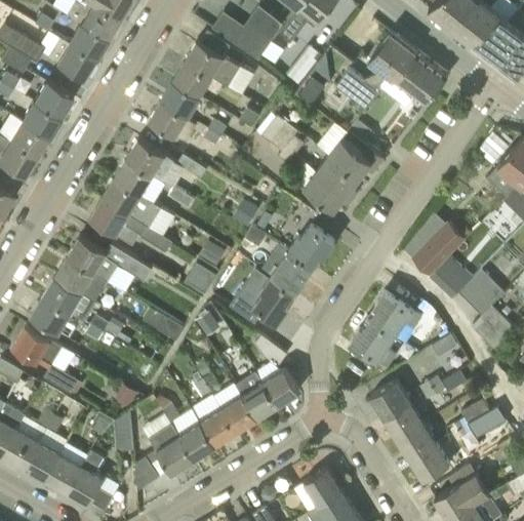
[(85,0),(91,3),(118,19),(130,0),(129,0),(85,0)]
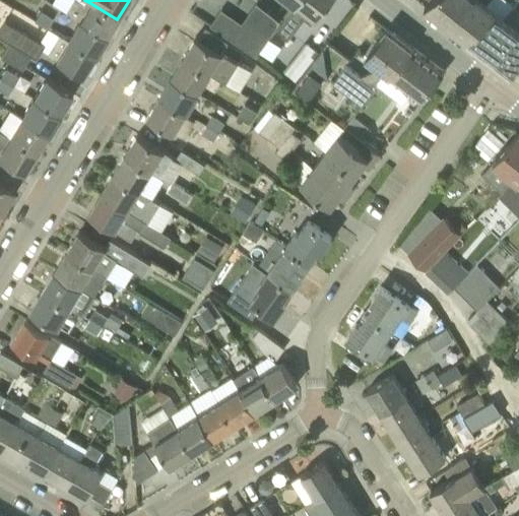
[(204,0),(195,12),(211,24),(220,12),(204,0)]
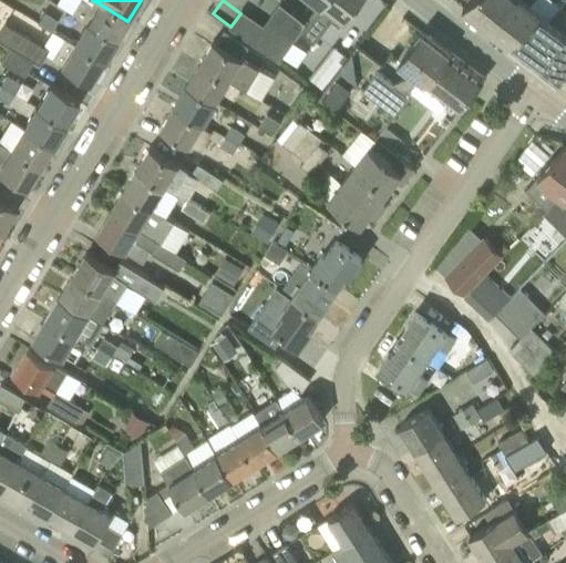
[(328,0),(321,9),(300,37),(307,42),(311,37),(318,41),(337,18),(345,24),(362,0),(328,0)]
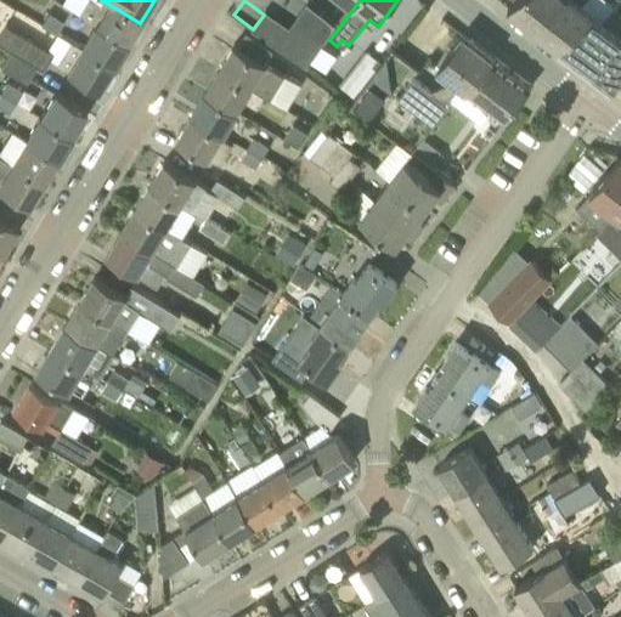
[(360,0),(339,0),(353,10),(360,0)]
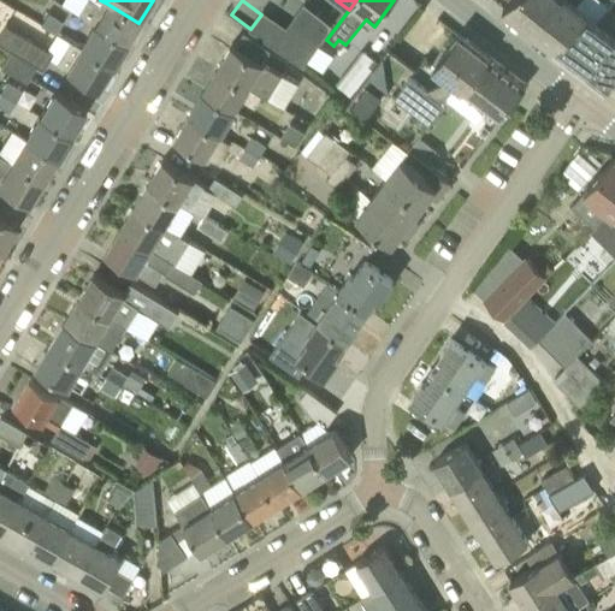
[(531,34),(565,0),(513,0),(502,11),(531,34)]
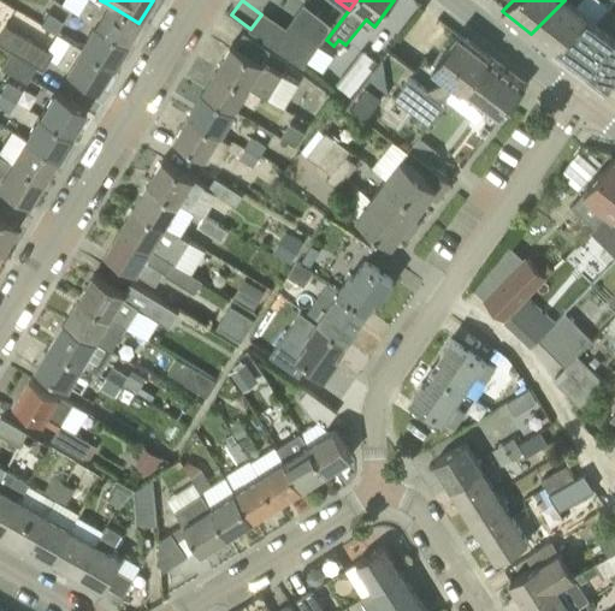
[(560,57),(608,10),(596,0),(565,0),(531,34),(560,57)]
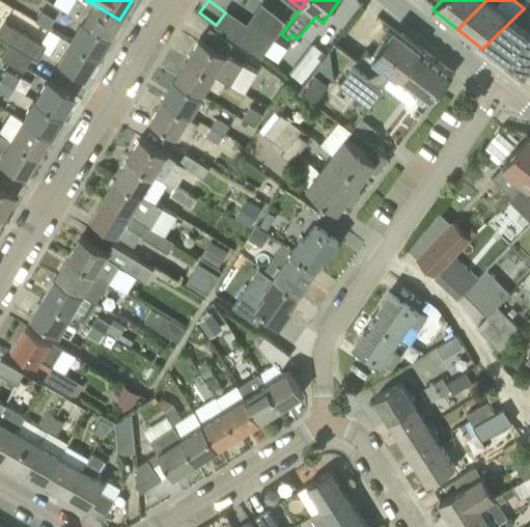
[(119,20),(92,3),(91,4),(88,2),(84,7),(75,1),(66,16),(108,40),(119,20)]
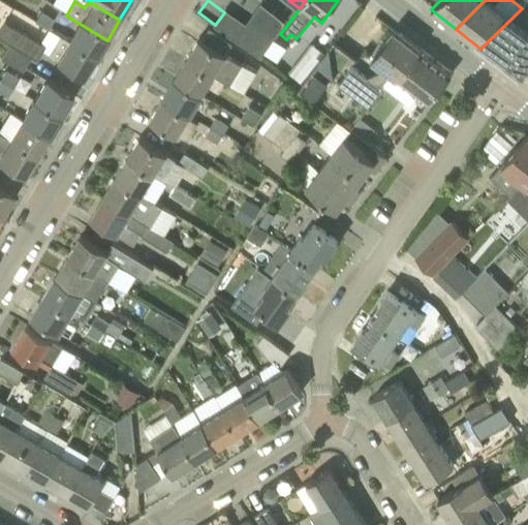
[(504,66),(527,33),(527,12),(522,8),(480,49),(499,63),(500,63),(504,66)]
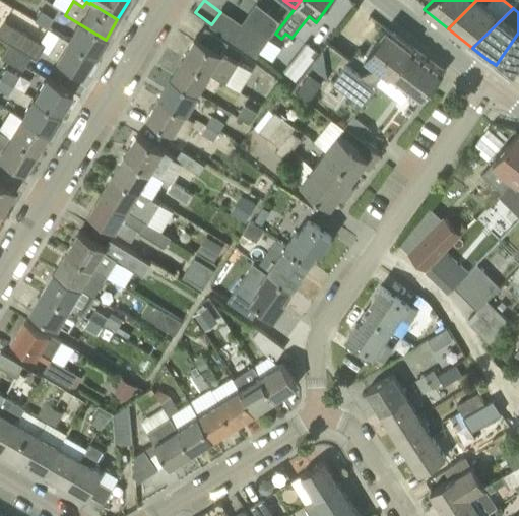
[(47,31),(53,22),(40,15),(34,24),(47,31)]
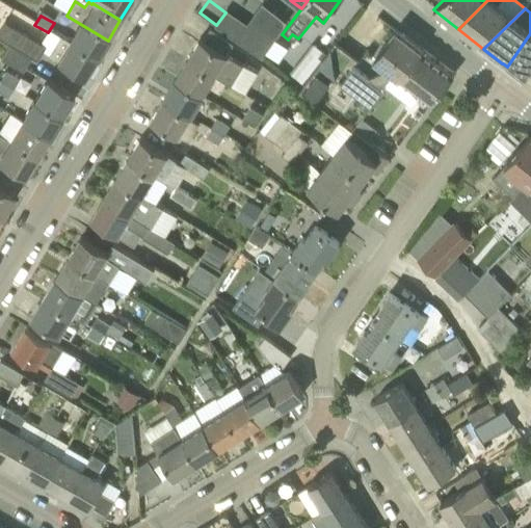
[(96,60),(108,41),(67,16),(65,17),(79,25),(69,44),(96,60)]
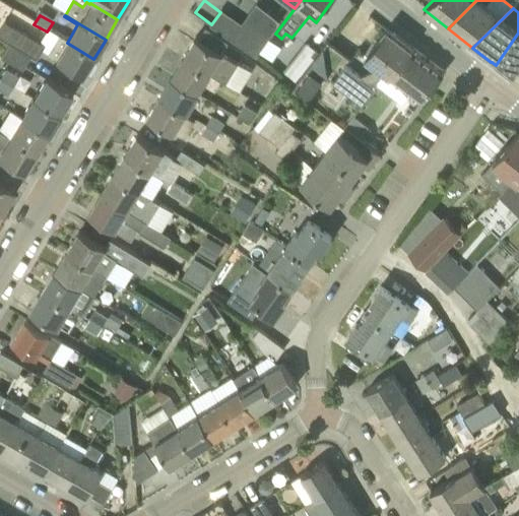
[(8,48),(29,60),(36,64),(44,49),(2,25),(0,28),(0,43),(3,45),(8,48)]
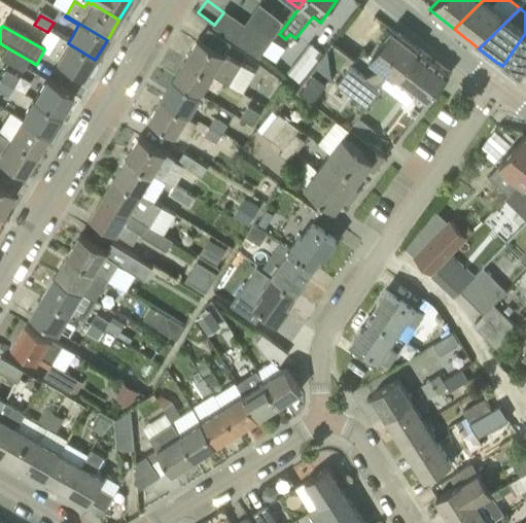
[(259,60),(271,44),(245,27),(234,43),(259,60)]
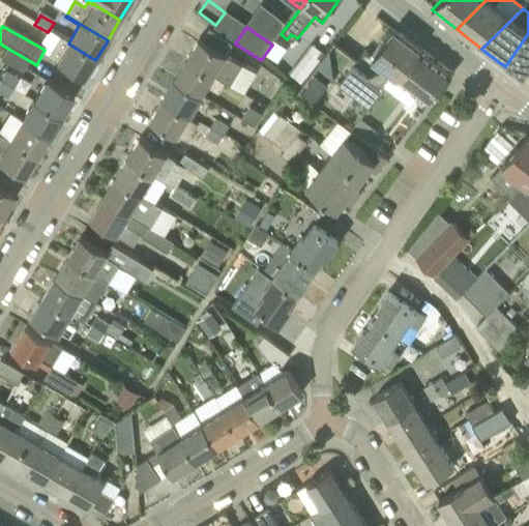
[(309,75),(336,37),(327,30),(313,49),(312,48),(297,65),(309,75)]
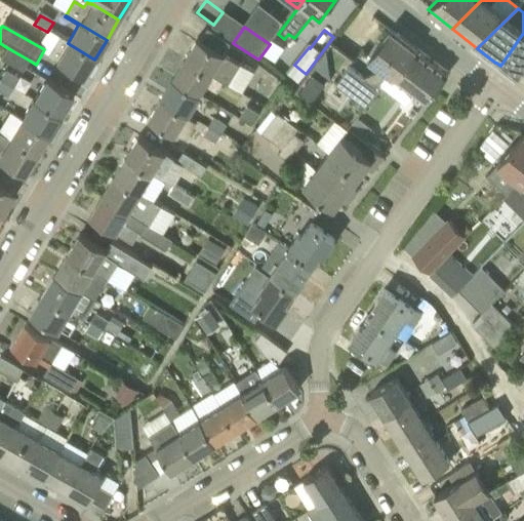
[(241,94),(252,75),(240,67),(223,57),(230,46),(207,31),(200,43),(197,41),(185,62),(211,77),(228,87),(241,94)]
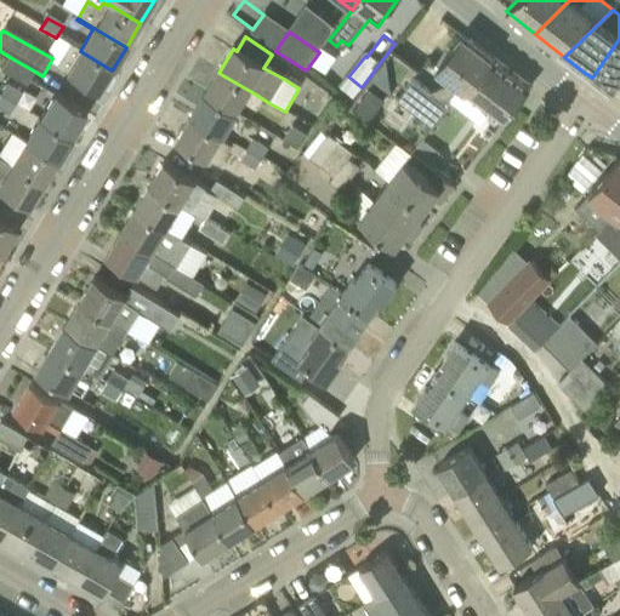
[(464,92),(491,60),(462,36),(445,60),(437,72),(427,66),(416,78),(402,100),(373,79),(350,109),(396,144),(410,155),(411,155),(420,143),(458,92),(455,90),(456,87),(464,92)]
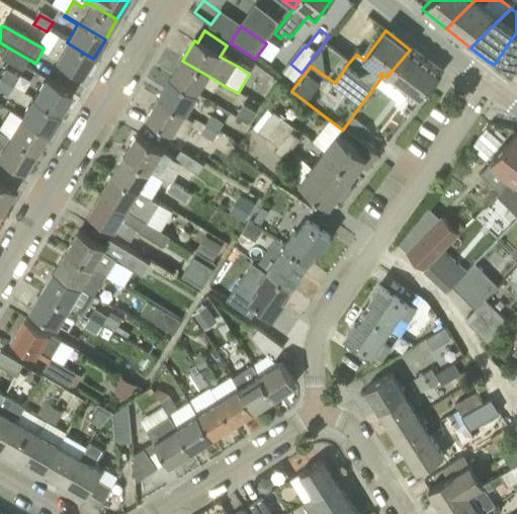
[(516,32),(494,65),(509,77),(516,66),(516,32)]
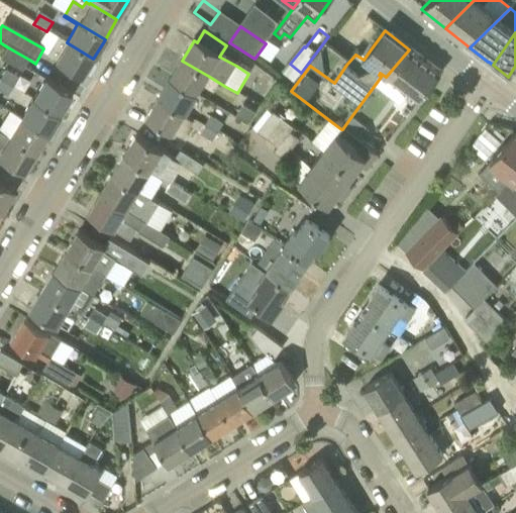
[(93,59),(67,42),(59,37),(45,58),(54,63),(54,64),(81,80),(93,59)]
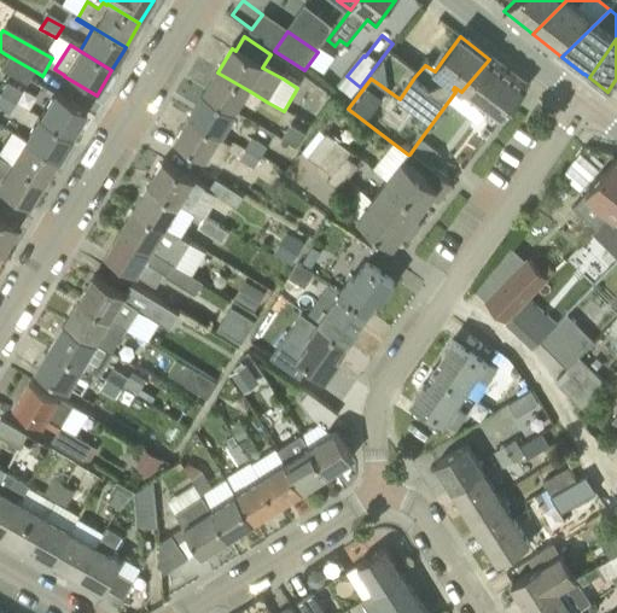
[(25,88),(35,71),(10,57),(0,74),(25,88)]
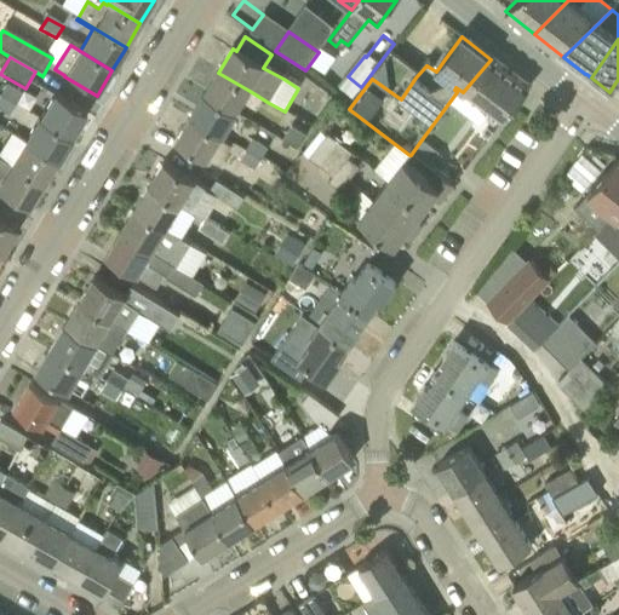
[(454,90),(457,92),(503,124),(528,90),(491,59),(463,92),(456,87),(454,90)]
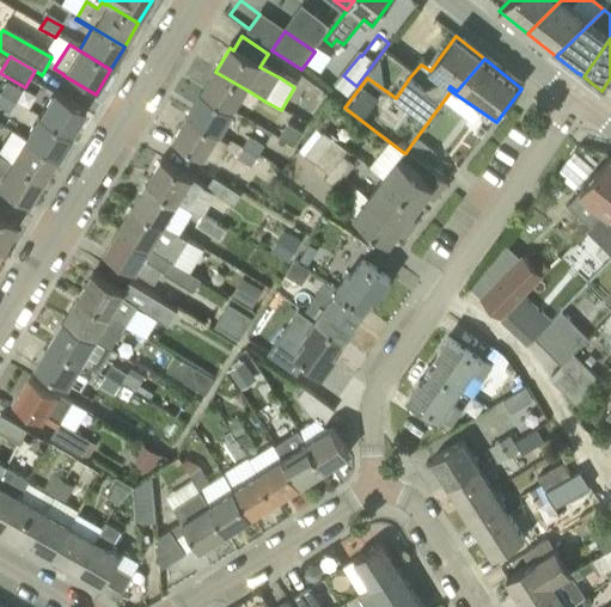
[(233,114),(246,90),(215,72),(202,94),(233,114)]
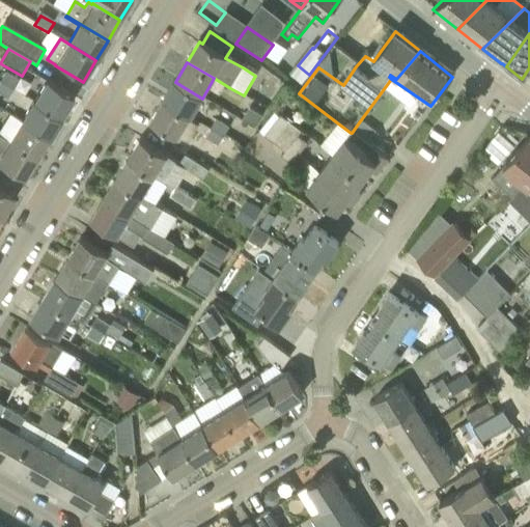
[(303,84),(309,75),(298,65),(290,75),(293,76),(303,84)]
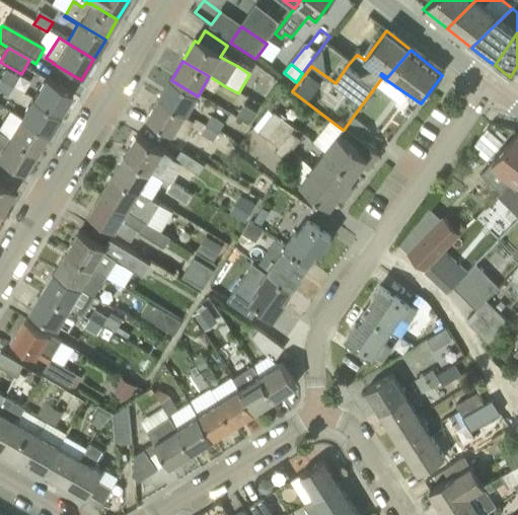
[(0,83),(12,89),(17,80),(4,73),(0,80),(0,83)]
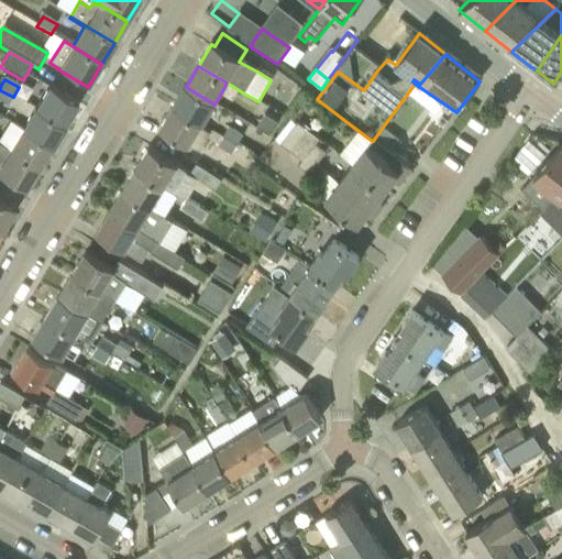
[(223,109),(215,105),(186,87),(173,109),(200,125),(201,127),(210,131),(223,109)]
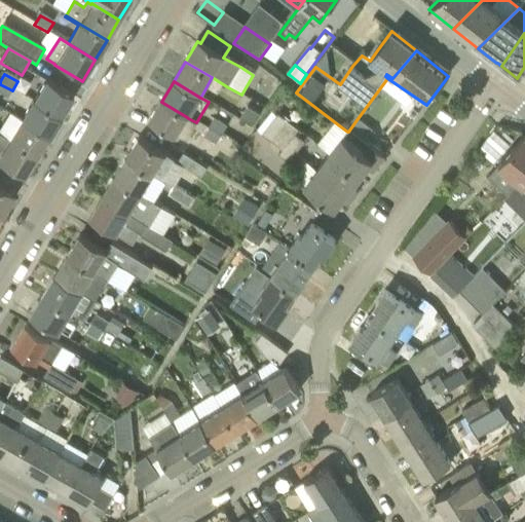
[(32,103),(59,119),(71,98),(44,82),(32,103)]
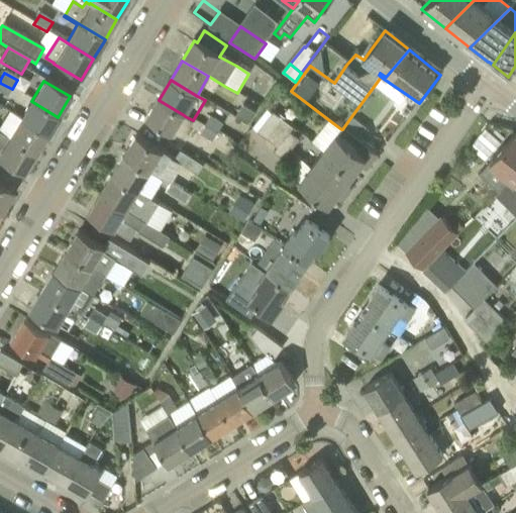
[(12,89),(0,83),(0,95),(6,99),(12,89)]
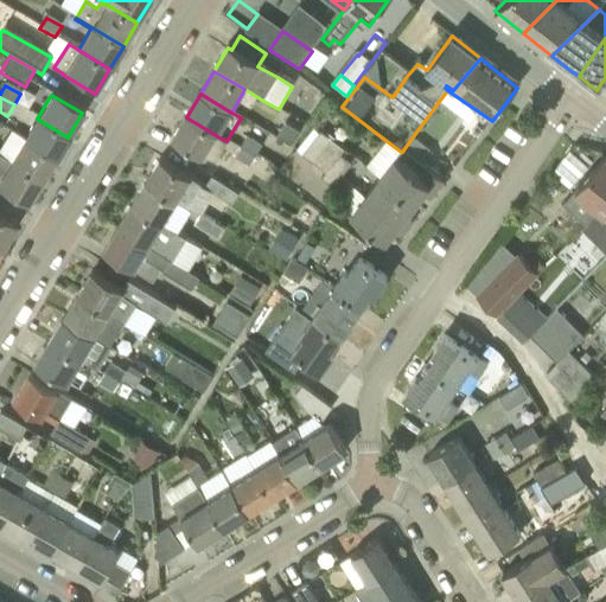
[(343,109),(333,103),(327,111),(336,117),(343,109)]
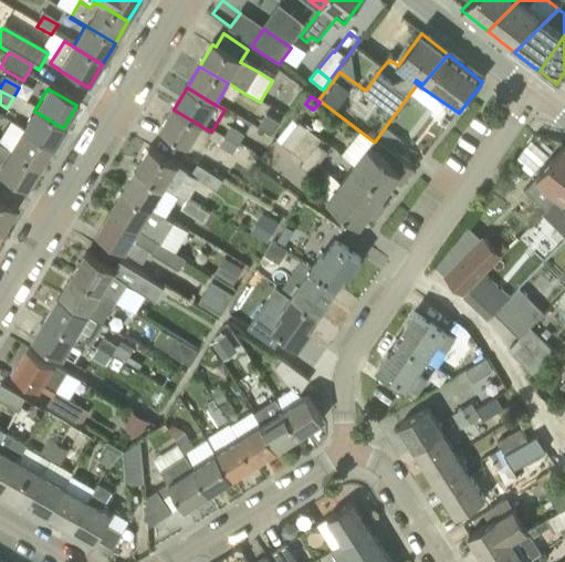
[(202,127),(201,126),(174,110),(160,131),(199,155),(211,135),(201,128),(202,127)]
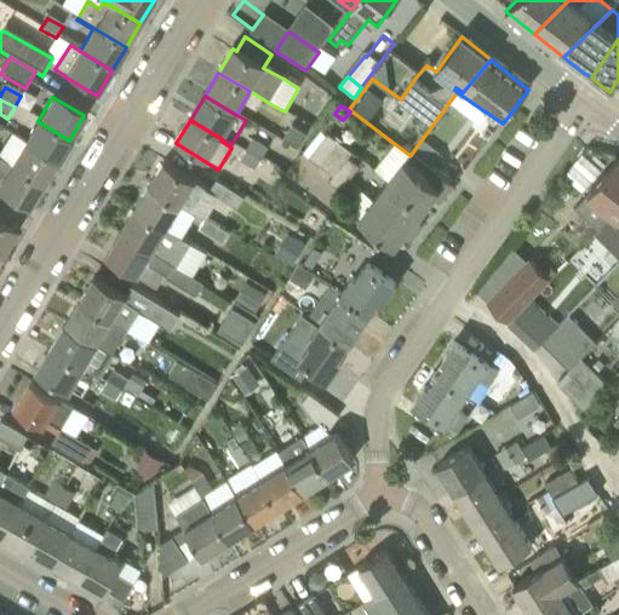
[(56,164),(69,141),(38,121),(23,144),(56,164)]
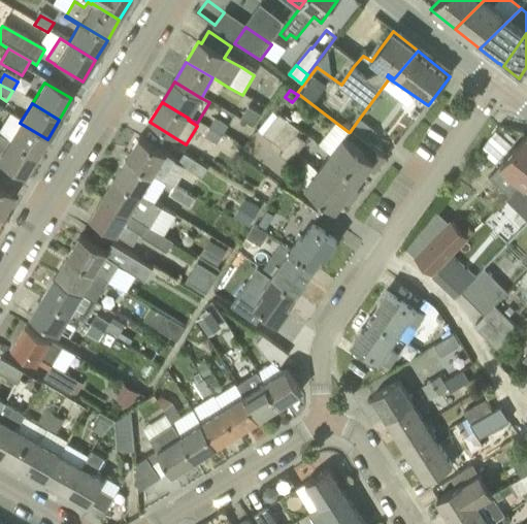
[(240,121),(252,128),(260,116),(248,108),(240,121)]
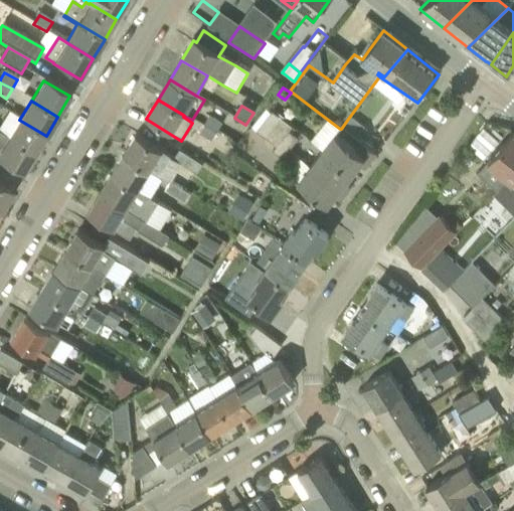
[(268,142),(282,123),(266,110),(251,129),(257,134),(268,142)]
